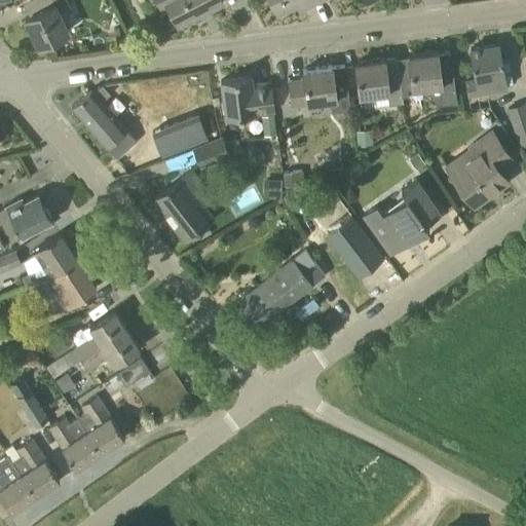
[(38,45),(57,37),(68,31),(59,12),(70,6),(67,0),(31,0),(37,12),(26,17),(38,45)]
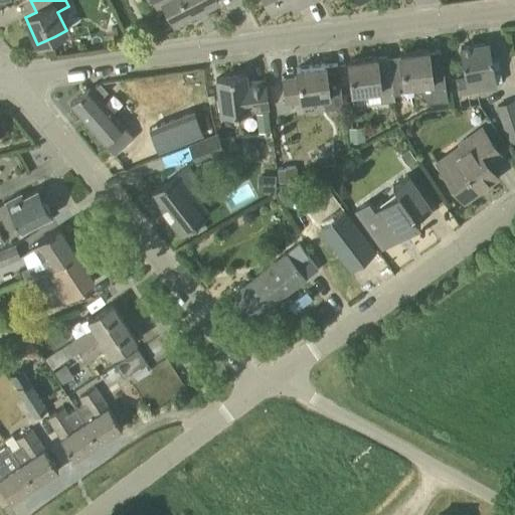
[(162,0),(174,24),(217,2),(216,0),(162,0)]
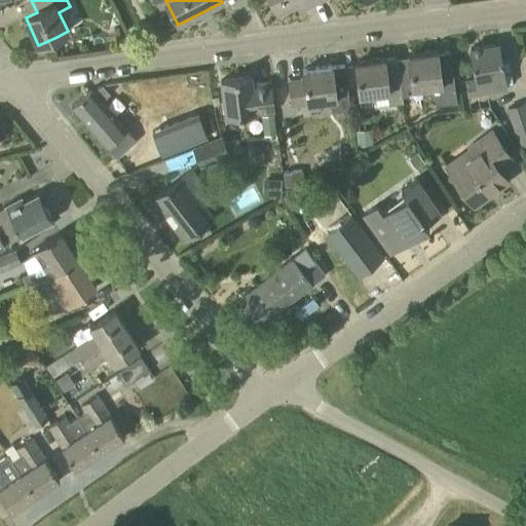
[(300,0),(306,0),(309,5),(320,0),(271,0),(277,11),(300,0)]
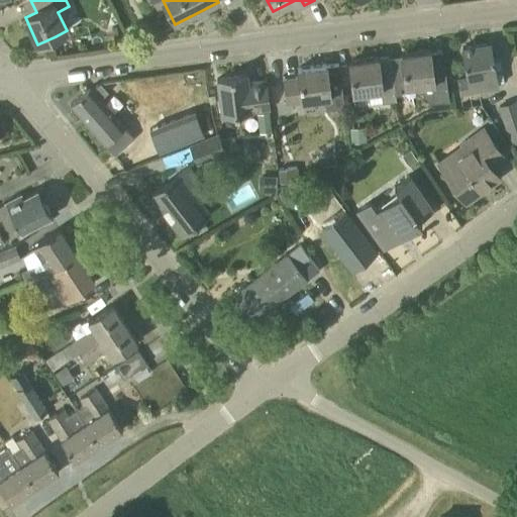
[(499,88),(498,83),(505,82),(501,60),(493,61),(490,42),(462,47),(468,78),(457,79),(459,95),(499,88)]
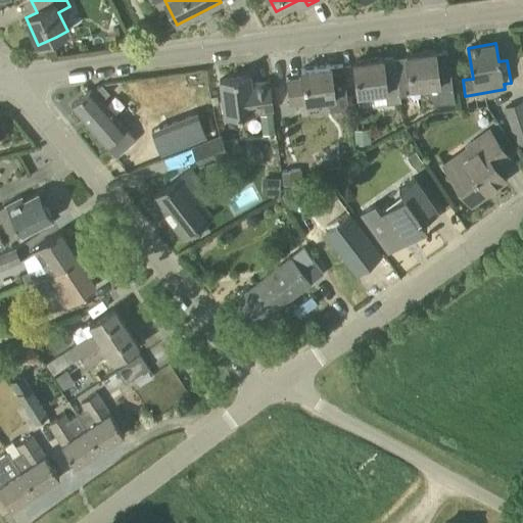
[(454,94),(450,70),(447,51),(435,52),(434,51),(406,55),(411,89),(433,85),(435,97),(454,94)]
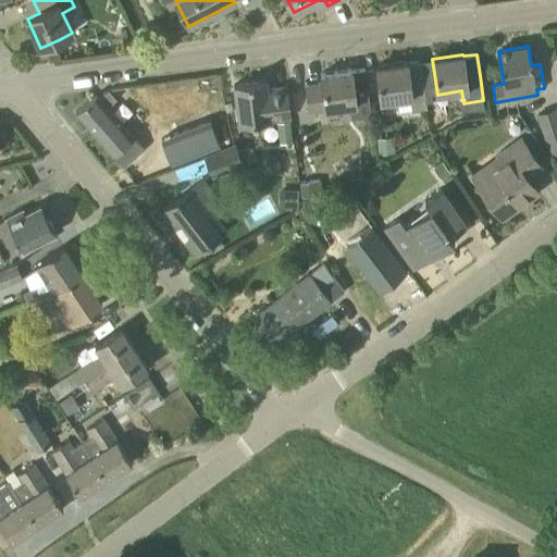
[(426,108),(423,83),(420,62),(407,63),(407,62),(376,66),(382,101),(410,98),(412,110),(426,108)]
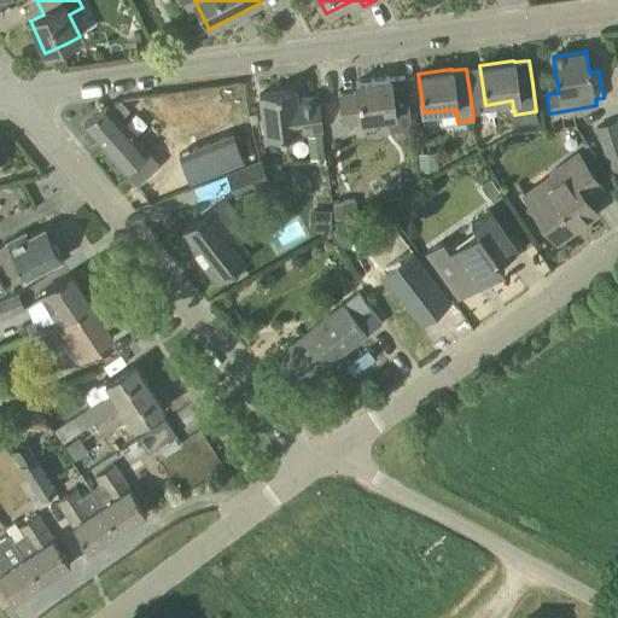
[(412,128),(408,100),(404,76),(390,79),(390,77),(356,82),(357,92),(338,94),(342,123),(388,117),(390,132),(412,128)]
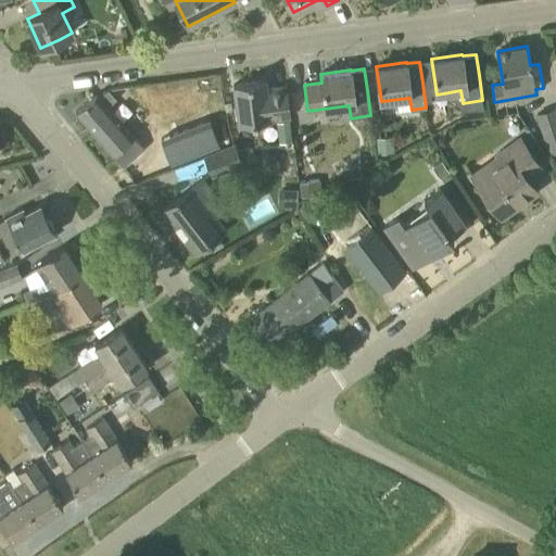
[(238,124),(268,121),(290,117),(287,86),(267,88),(266,80),(234,85),(238,124)]
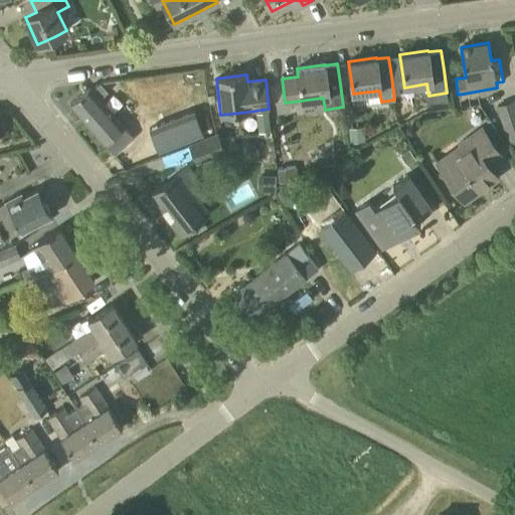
[(69,104),(113,154),(132,138),(99,100),(108,92),(101,82),(92,91),(89,88),(69,104)]
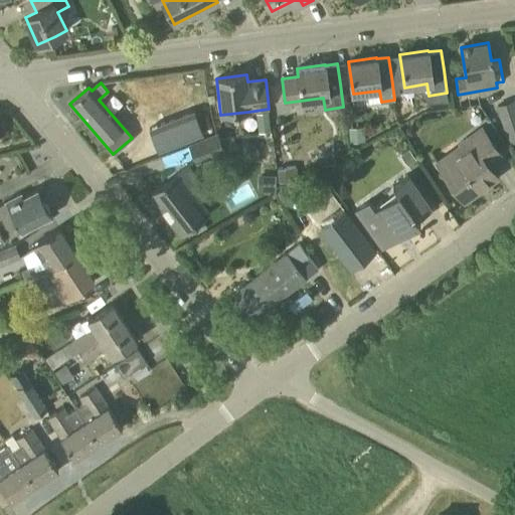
[(514,103),(514,102),(497,108),(508,140),(514,137),(514,103)]
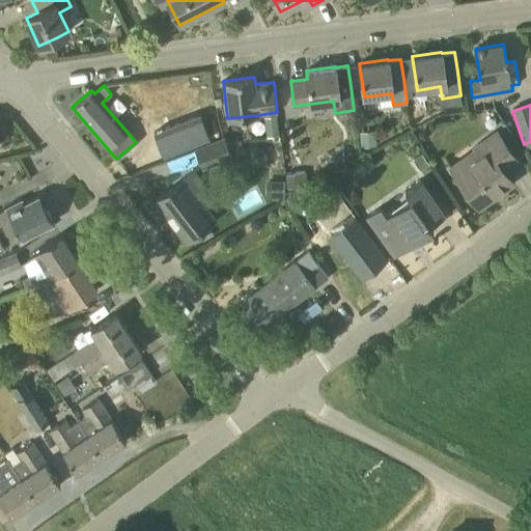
[(278,134),(276,115),(263,116),(266,136),(278,134)]
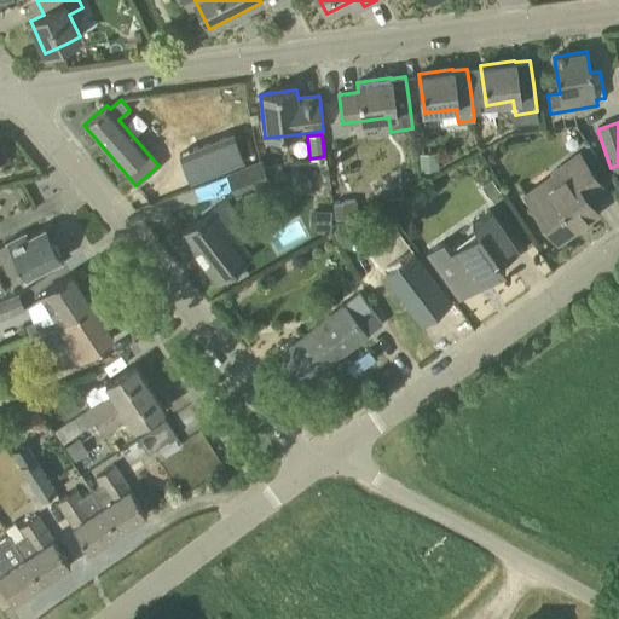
[(204,178),(246,162),(239,146),(197,162),(204,178)]
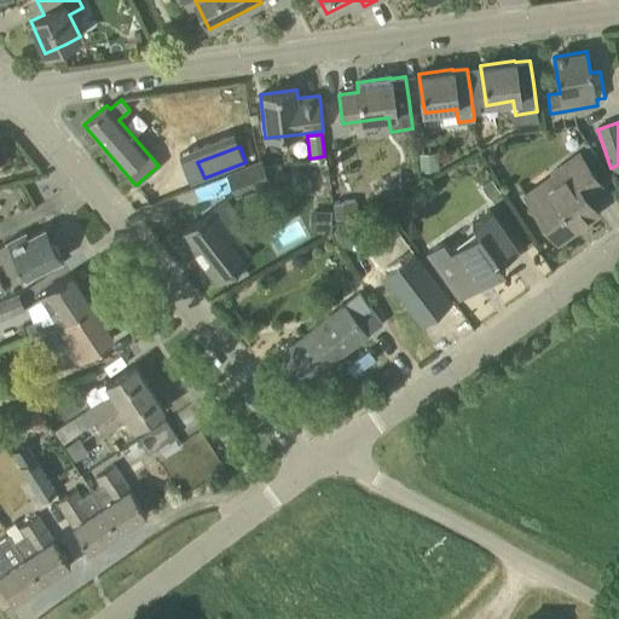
[(437,151),(418,152),(421,171),(438,169),(437,151)]
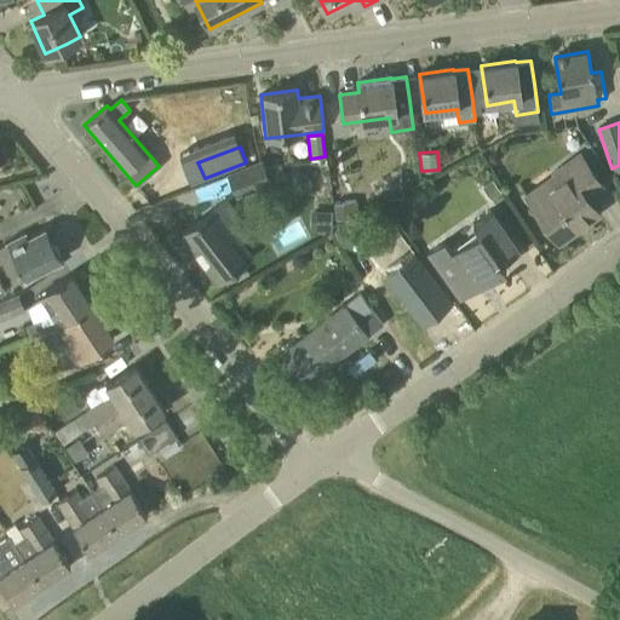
[(534,206),(545,220),(558,241),(598,212),(587,196),(603,185),(580,154),(555,172),(563,184),(534,206)]
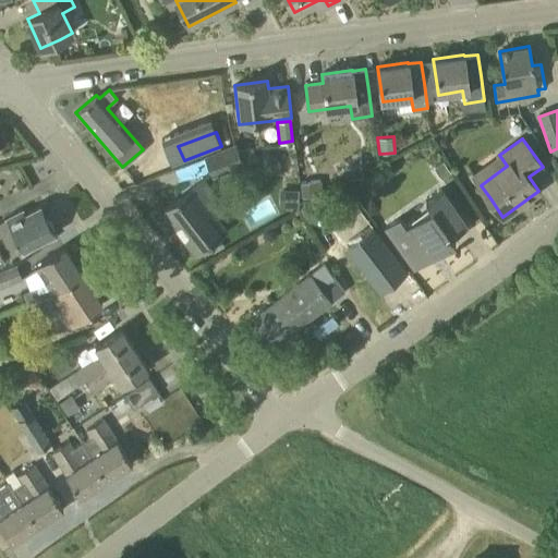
[(241,166),(235,153),(234,147),(206,157),(214,176),(241,166)]
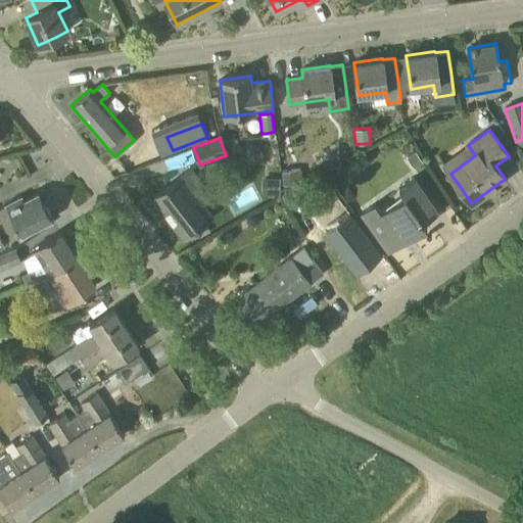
[(407,157),(414,169),(423,162),(416,152),(407,157)]
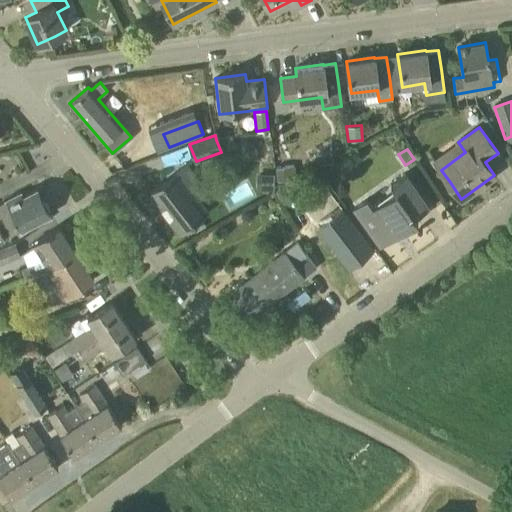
[(206,190),(198,180),(186,164),(177,172),(150,193),(180,231),(207,210),(197,197),(206,190)]
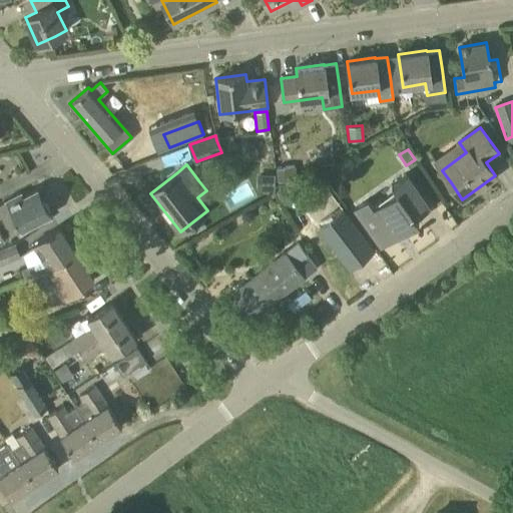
[(279,180),(296,177),(294,165),(277,168),(279,180)]
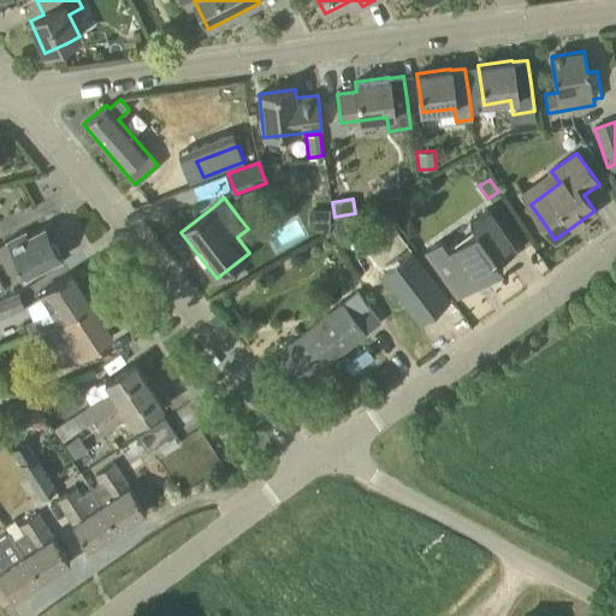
[(484,279),(503,266),(498,260),(516,248),(502,229),(489,208),(471,221),(475,230),(448,249),(440,241),(425,252),(458,297),(474,285),(472,282),(481,276),(484,279)]
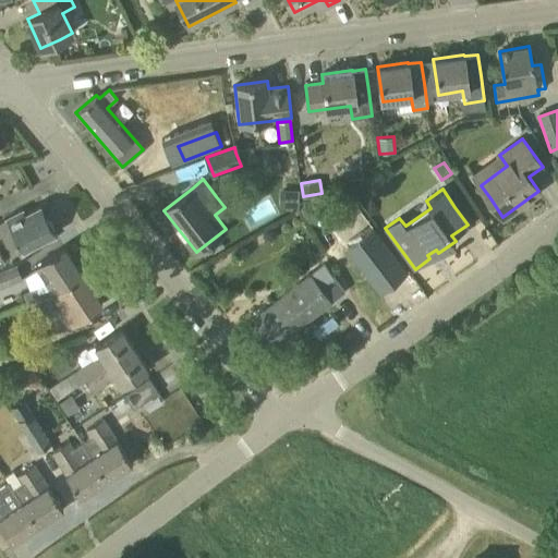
[(279,190),(279,206),(299,207),(299,190),(279,190)]
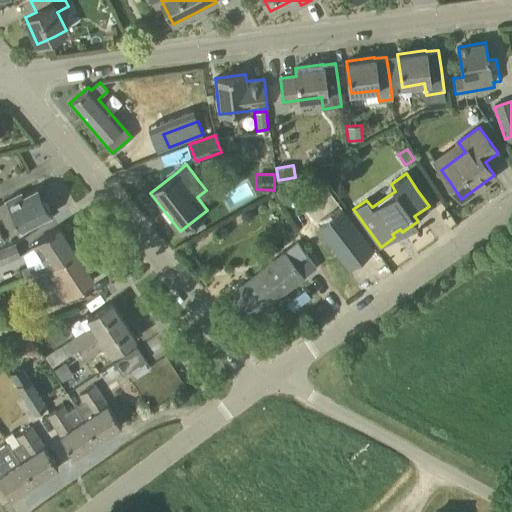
[(0,215),(11,235),(33,223),(50,214),(48,210),(49,208),(47,203),(44,202),(37,190),(22,198),(20,194),(0,205),(0,215)]
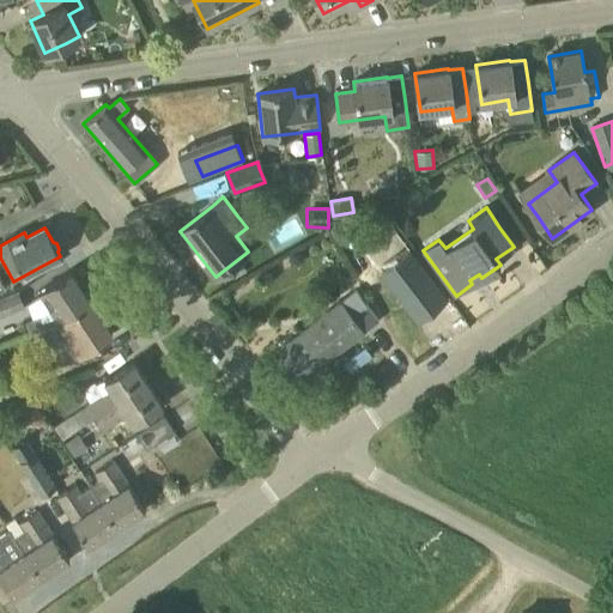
[(408,248),(381,269),(401,296),(429,274),(408,248)]
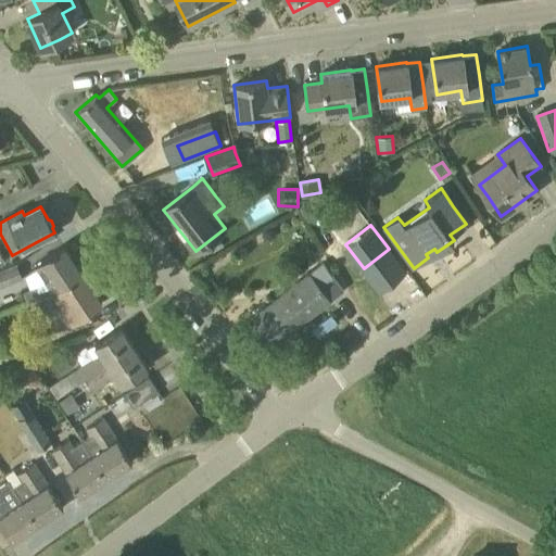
[(52,287),(83,275),(63,245),(37,263),(52,287)]
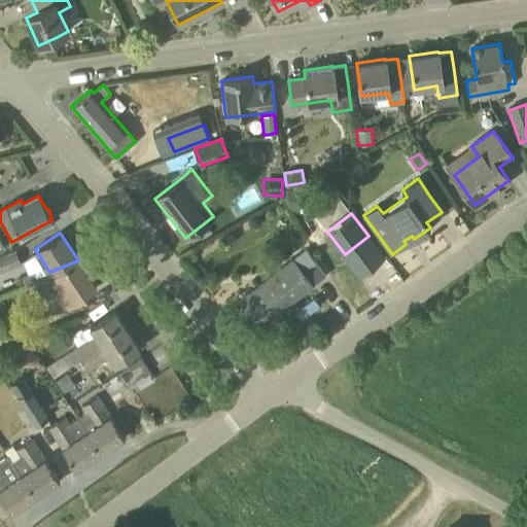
[(0,272),(20,265),(14,251),(0,256),(0,272)]
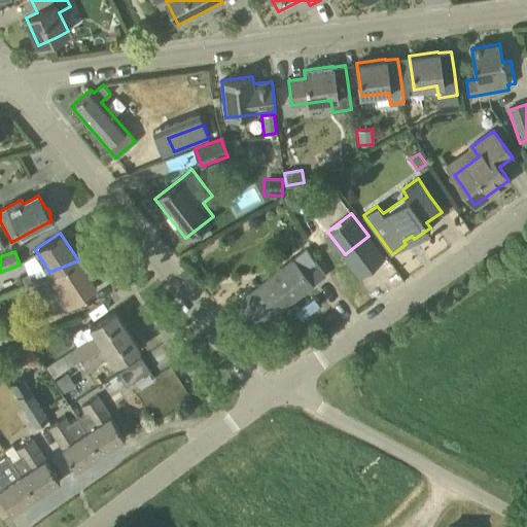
[(324,275),(312,258),(307,251),(237,304),(255,328),(324,275)]
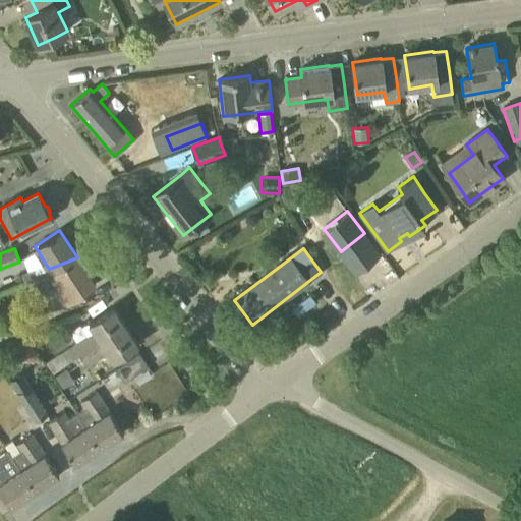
[(77,257),(49,269),(24,280),(25,283),(30,282),(41,297),(58,287),(68,303),(95,285),(77,257)]
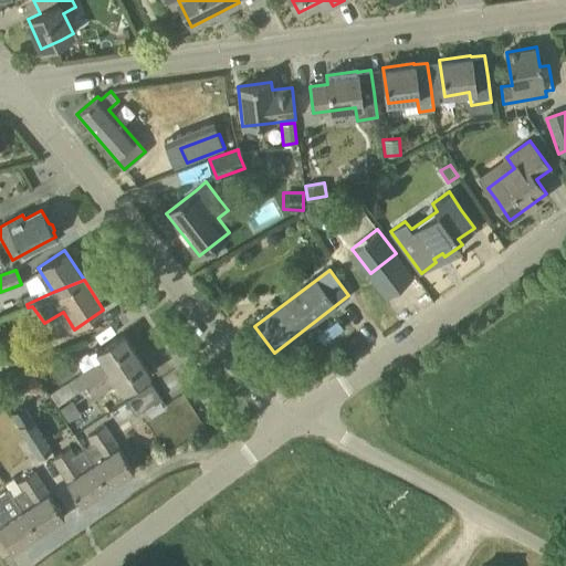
[(90,385),(136,354),(123,333),(96,350),(103,359),(49,396),(58,407),(90,386),(90,385)]
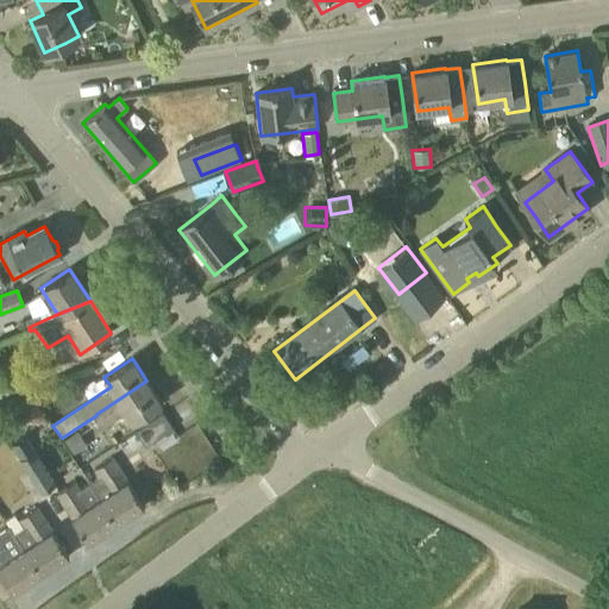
[(133,421),(142,416),(162,403),(146,381),(96,414),(96,415),(104,426),(126,412),(133,421)]
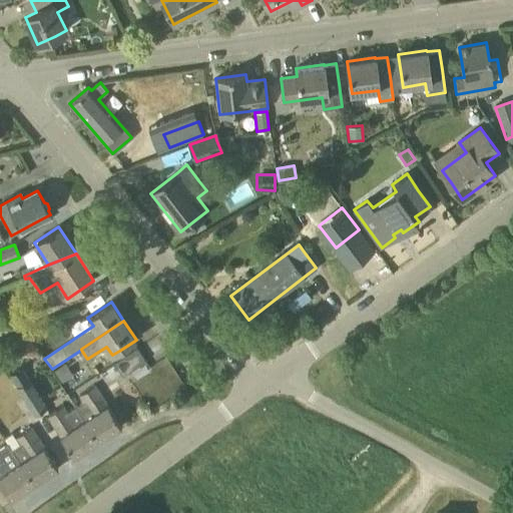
[(23,351),(26,354),(31,355),(34,352),(35,347),(32,344),(27,344),(24,347),(23,351)]
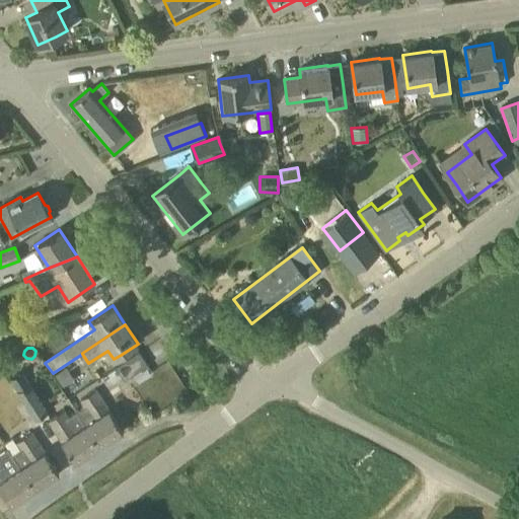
[(124,381),(131,376),(148,365),(139,352),(115,367),(124,381)]
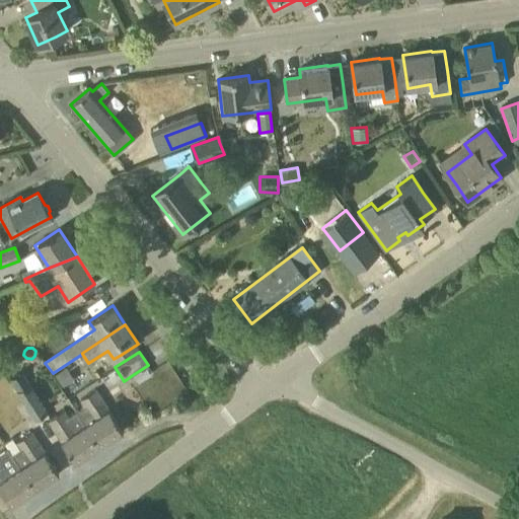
[(55,374),(63,386),(74,379),(66,367),(55,374)]
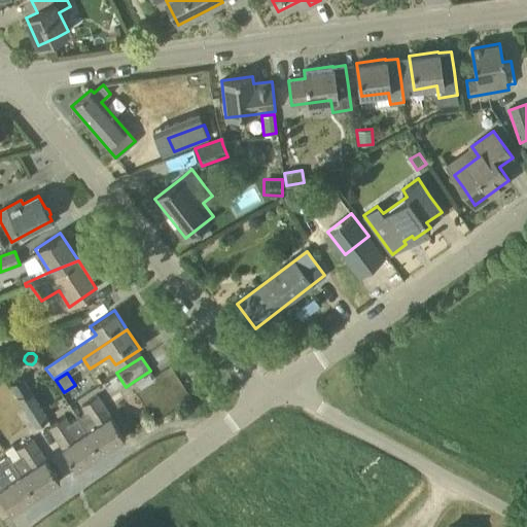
[(29,394),(20,399),(35,422),(43,417),(29,394)]
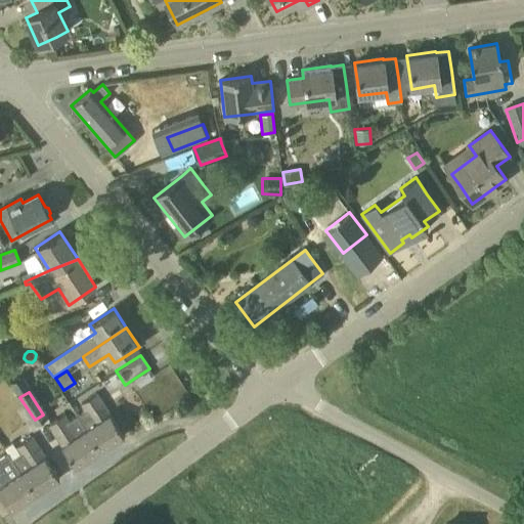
[(125,435),(114,418),(97,394),(81,405),(85,411),(78,417),(100,450),(125,435)]
